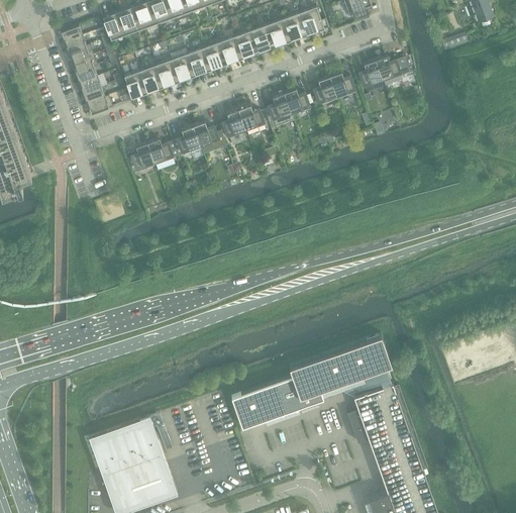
[(176,23),(167,0),(153,0),(149,1),(158,24),(174,18),(176,23)]
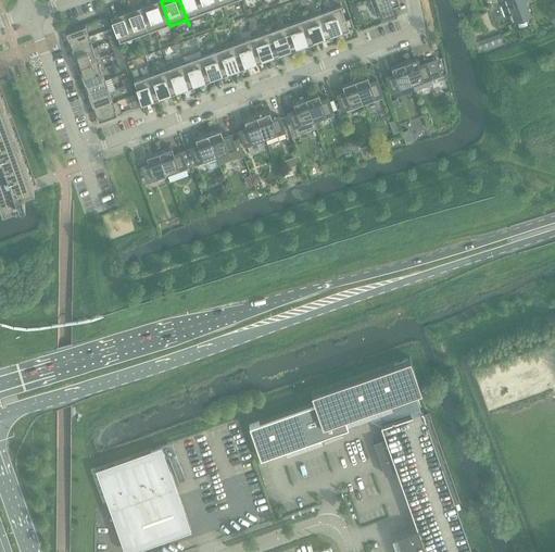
[(199,0),(179,0),(189,25),(206,19),(199,0)]
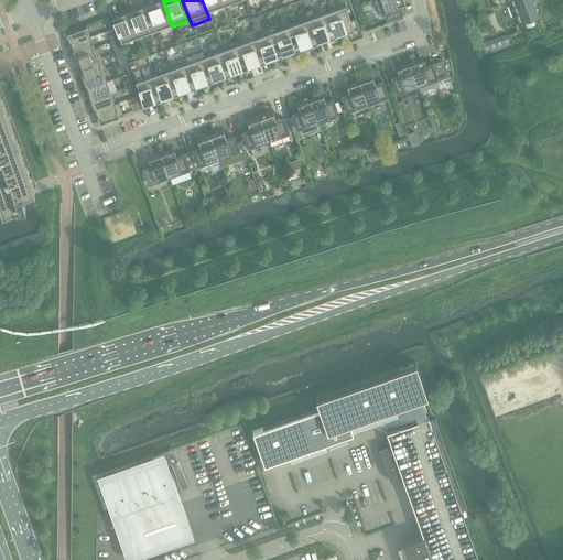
[(207,13),(225,8),(222,0),(202,0),(209,19),(207,13)]
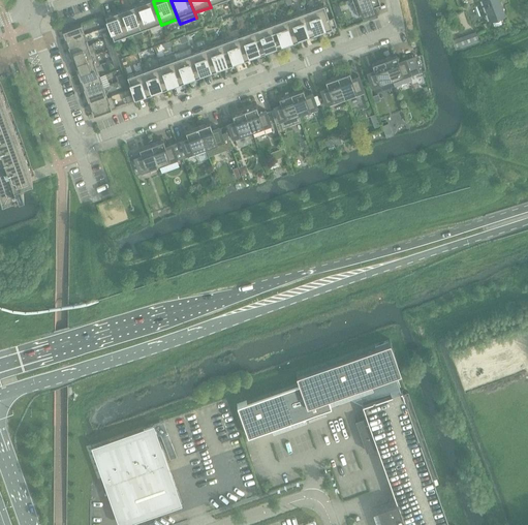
[(376,0),(360,0),(351,3),(359,22),(367,19),(368,23),(376,21),(374,16),(375,16),(373,9),(379,6),(377,1),(376,0)]
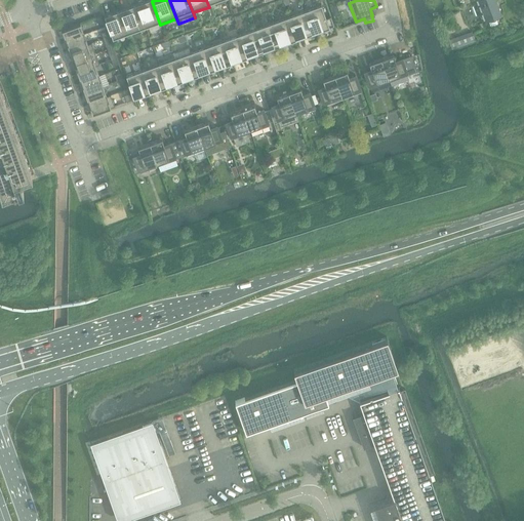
[(492,0),(481,0),(477,2),(485,25),(487,25),(489,29),(490,30),(496,28),(496,27),(495,22),(499,19),(492,0)]
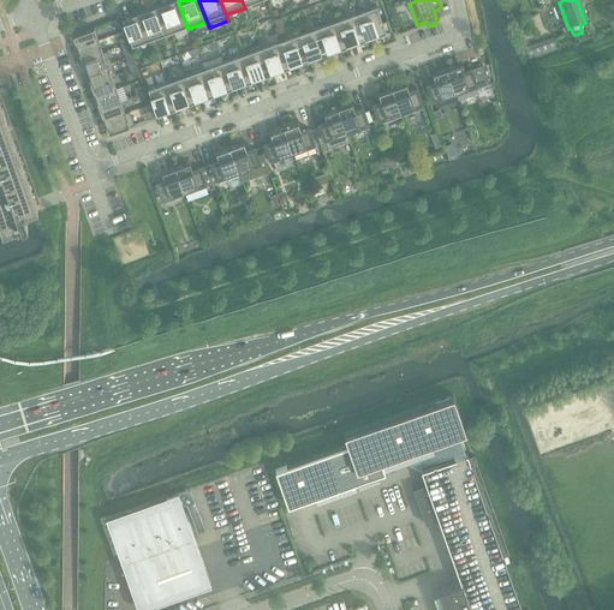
[(170,36),(188,29),(178,1),(159,9),(170,36)]
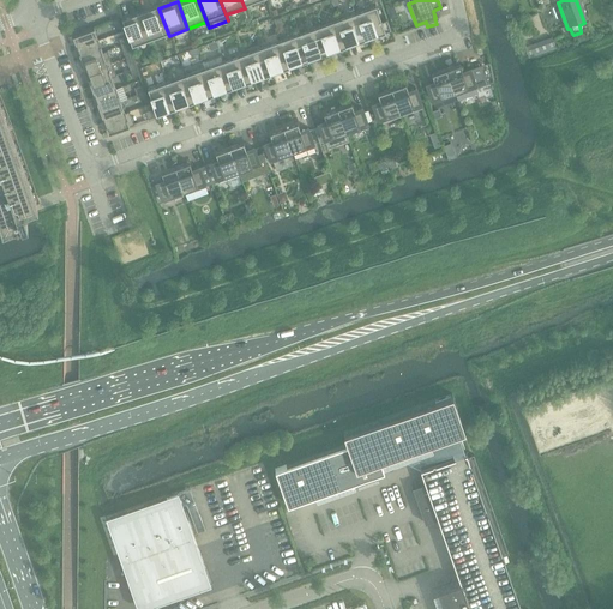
[(150,43),(169,36),(158,8),(140,16),(150,43)]
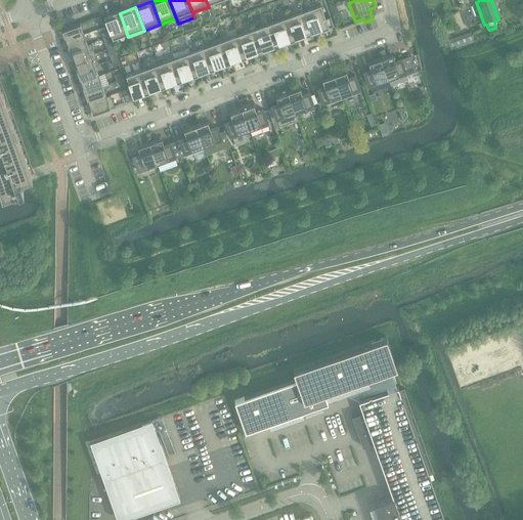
[(329,20),(324,22),(319,8),(303,14),(311,37),(333,30),(329,20)]
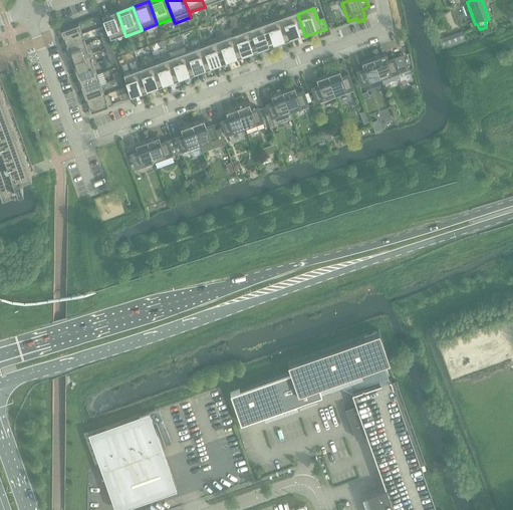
[(117,13),(101,19),(109,41),(125,36),(117,13)]
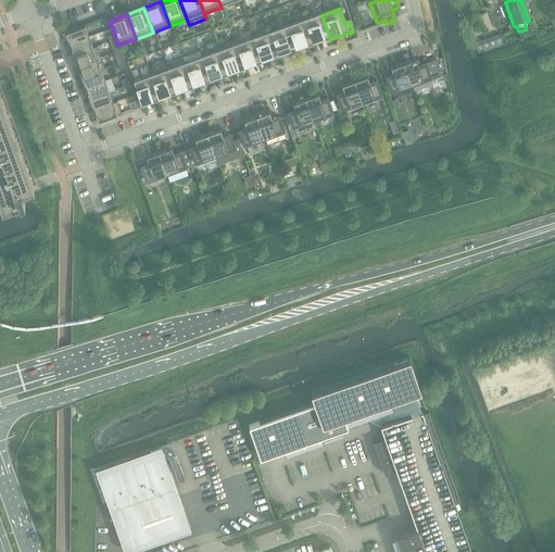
[(313,46),(330,39),(322,15),(304,21),(313,46)]
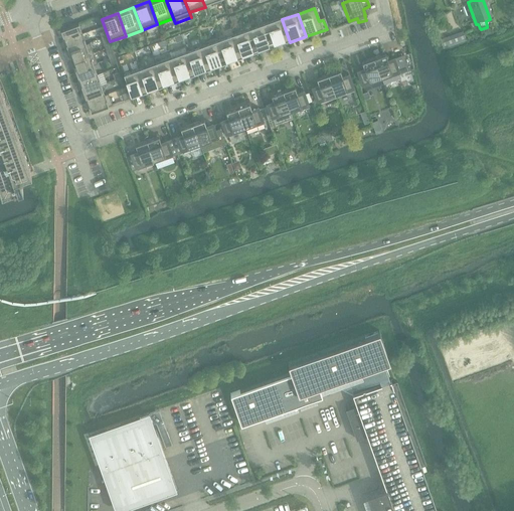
[(275,48),(290,42),(282,19),(266,25),(275,48)]
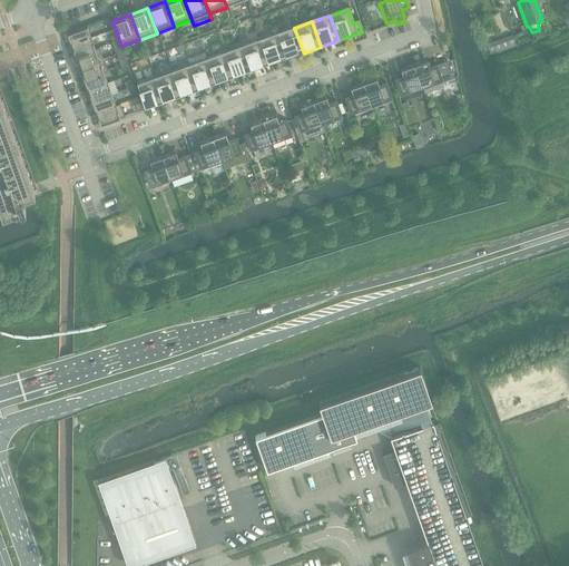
[(286,59),(304,54),(294,28),(276,35),(286,59)]
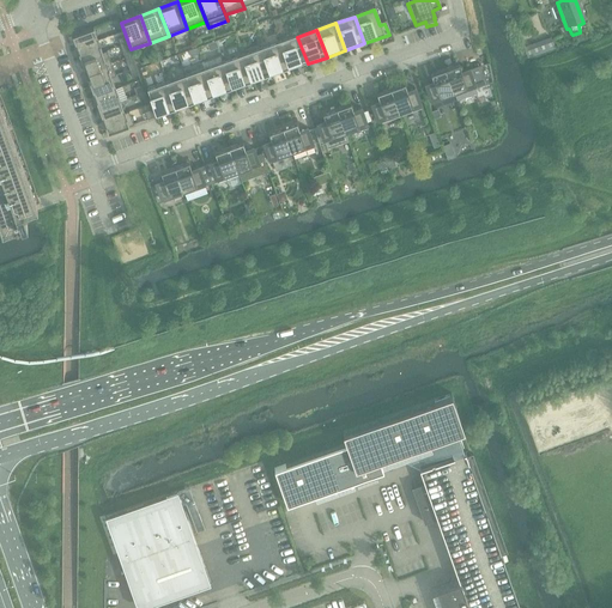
[(97,44),(92,32),(71,40),(76,53),(97,44)]
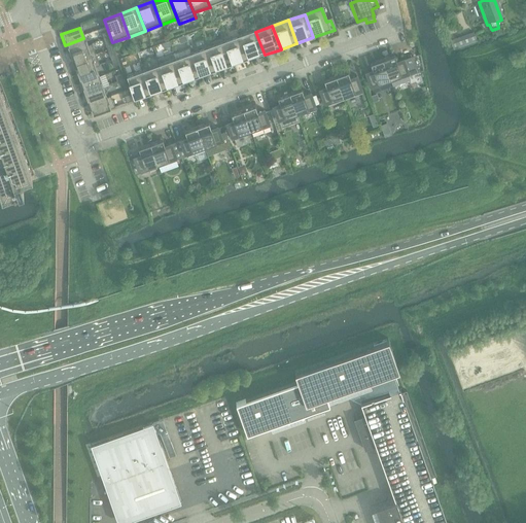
[(265,55),(255,32),(240,38),(248,61),(265,55)]
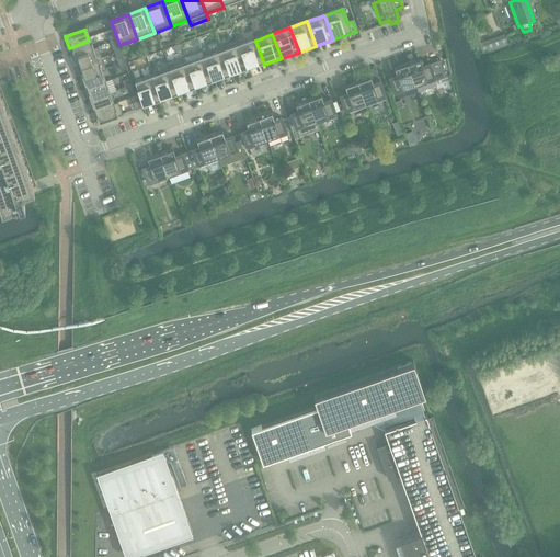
[(92,52),(89,41),(69,48),(73,59),(96,50),(92,52)]
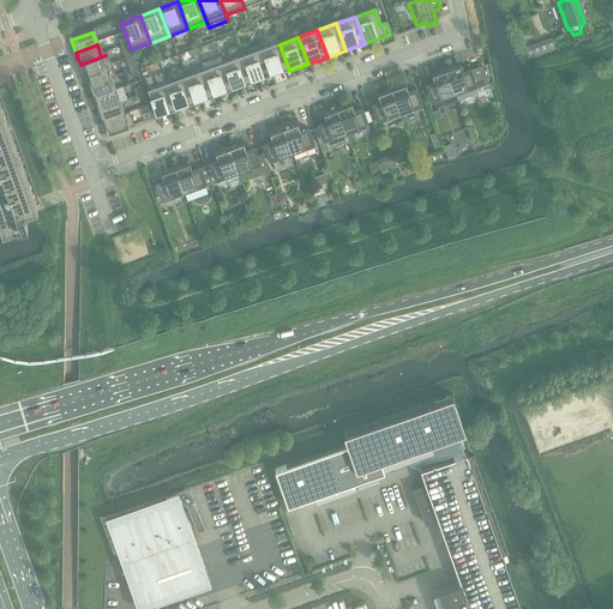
[(260,50),(270,78),(289,71),(280,44),(260,50)]
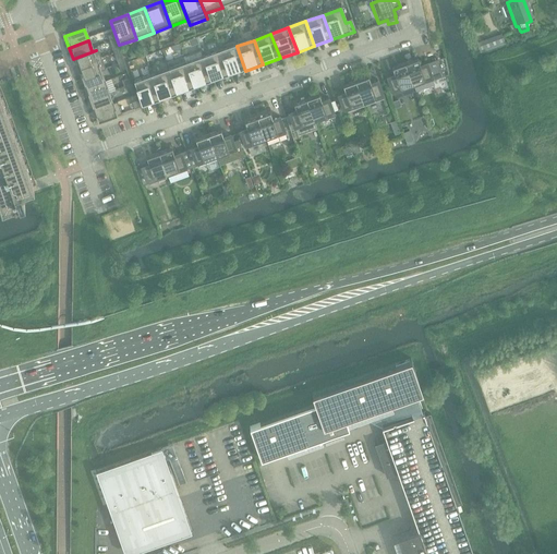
[(482,45),(476,47),(480,56),(504,47),(501,40),(483,47),(482,45)]
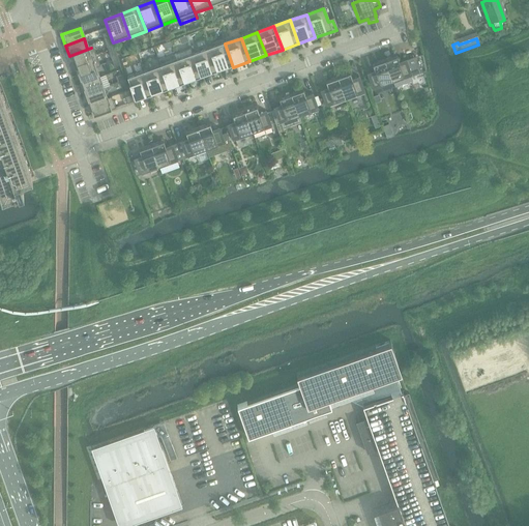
[(208,50),(216,74),(233,67),(225,44),(208,50)]
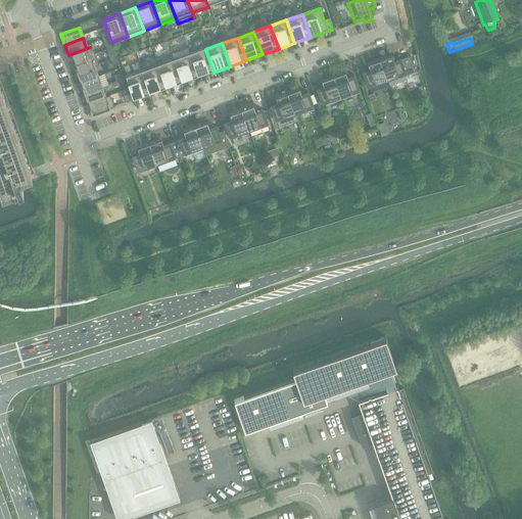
[(94,57),(90,47),(68,55),(73,65),(94,57)]
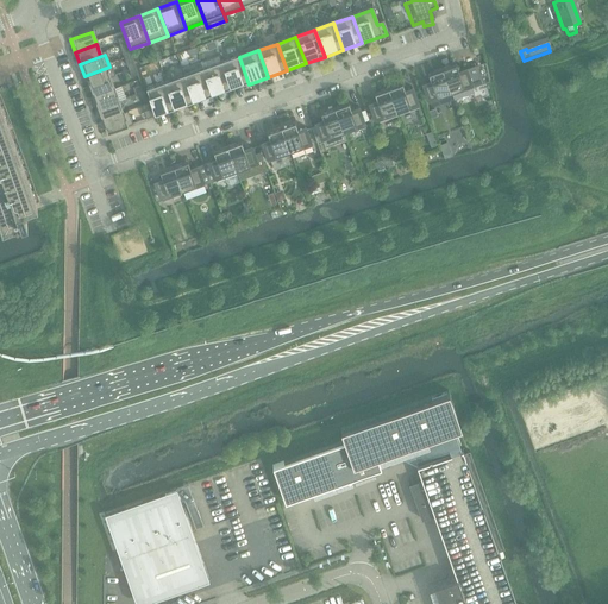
[(231,90),(249,85),(239,57),(220,64),(231,90)]
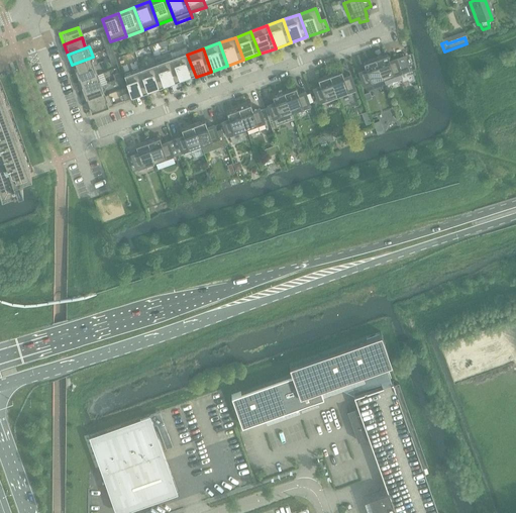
[(170,56),(172,61),(180,83),(196,77),(187,55),(185,49),(170,56)]
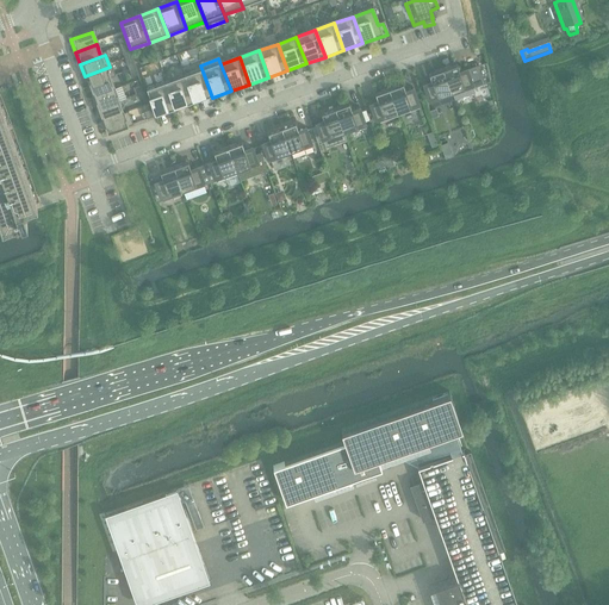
[(181,73),(184,78),(193,105),(212,98),(203,72),(202,72),(200,66),(181,73)]
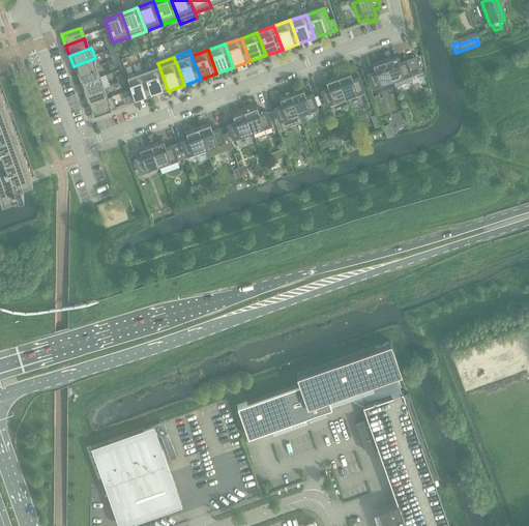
[(99,68),(95,58),(74,66),(77,77),(99,68)]
